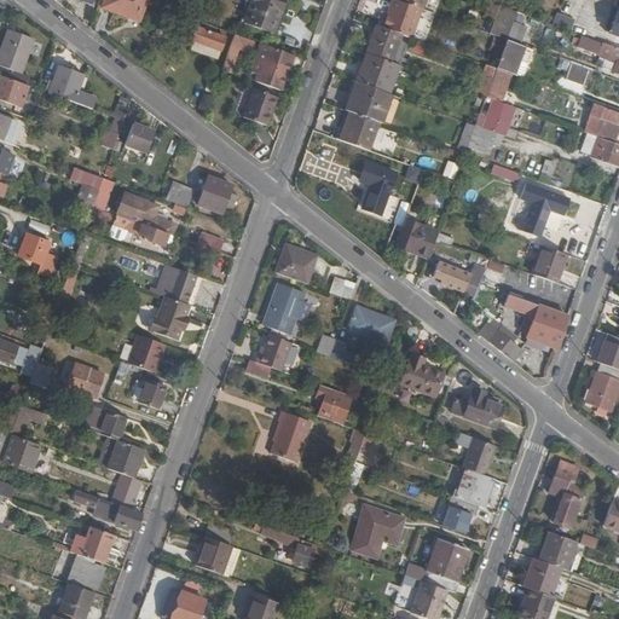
[(138,19),(144,0),(105,0),(104,6),(119,12),(120,9),(126,11),(125,13),(138,19)]
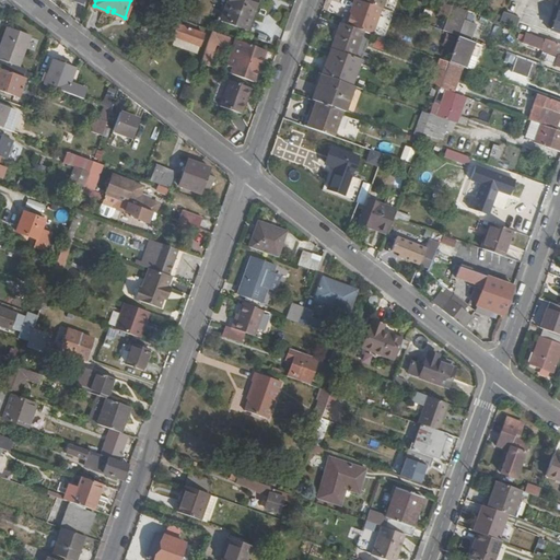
[(222,19),(246,27),(256,0),(230,0),(230,2),(229,2),(222,19)]
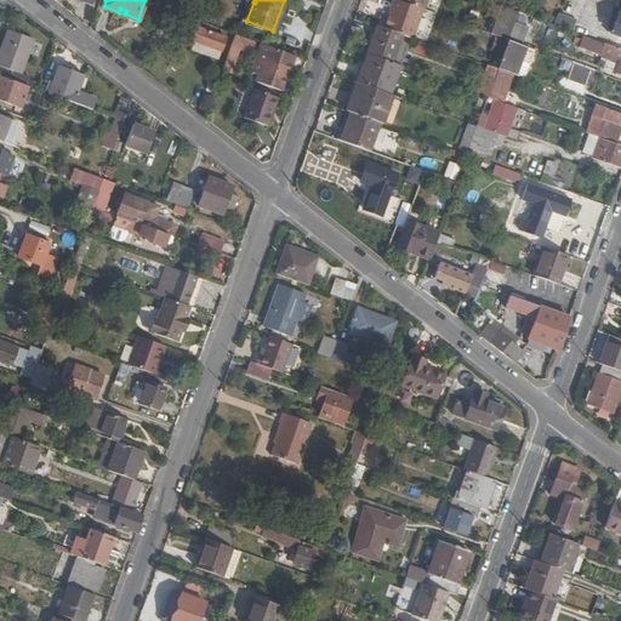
[(412,38),(422,9),(402,1),(398,0),(393,0),(383,28),(411,38),(412,38)]
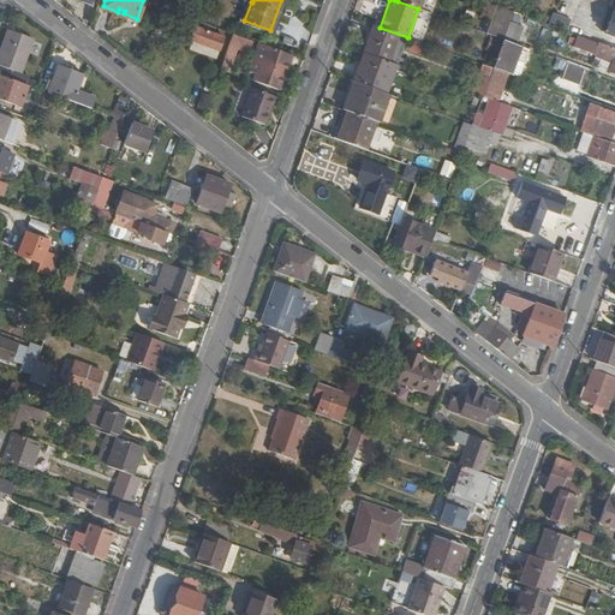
[(513,12),(513,11),(496,6),(496,4),(487,0),(481,16),(491,19),(485,34),(502,40),(509,21),(513,12)]
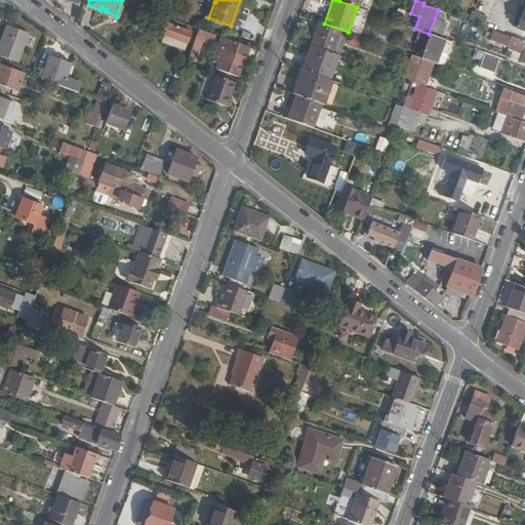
[(445,22),(448,13),(438,10),(435,17),(445,22)]
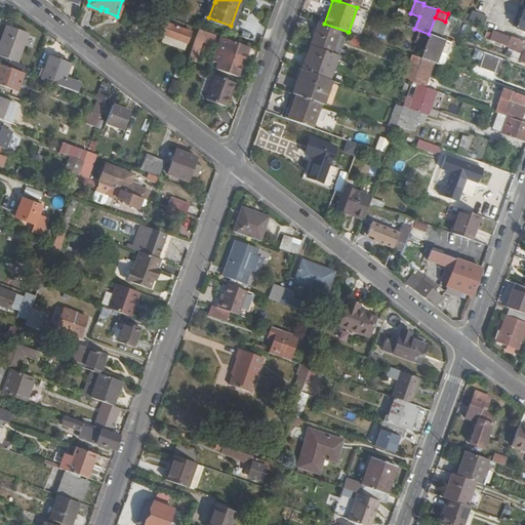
[(471,11),(469,22),(484,25),(486,14),(471,11)]
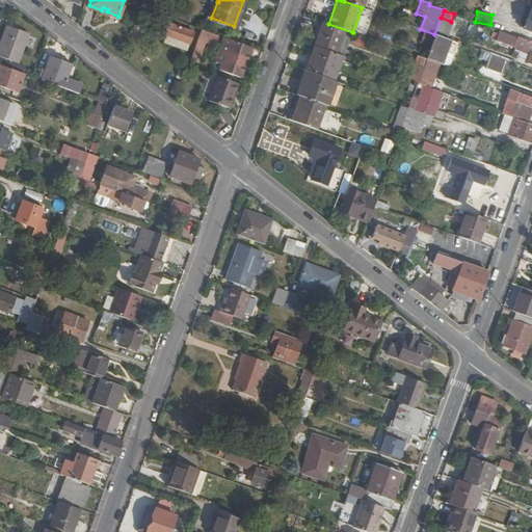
[(164,23),(166,17),(156,12),(154,19),(164,23)]
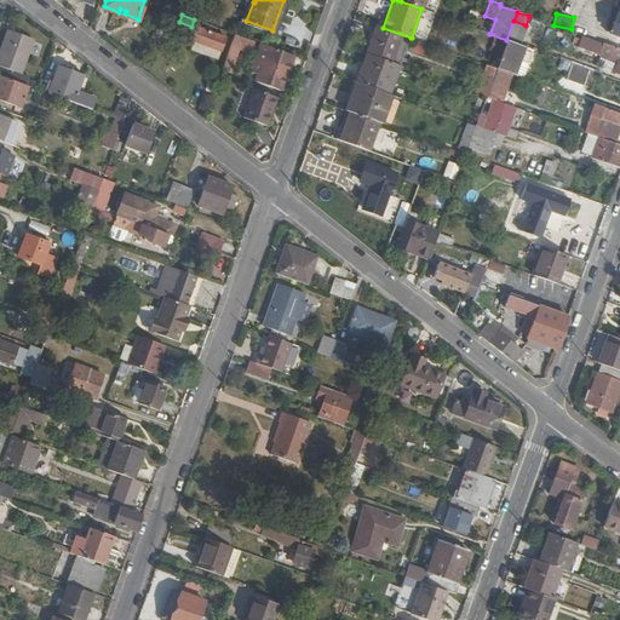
[(521,45),(528,26),(526,26),(514,21),(506,40),(517,44),(521,45)]
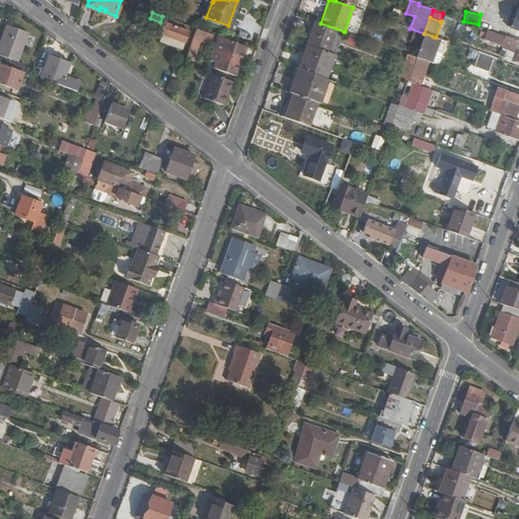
[(344,31),(320,23),(315,21),(306,45),(327,53),(332,40),(341,42),(344,31)]
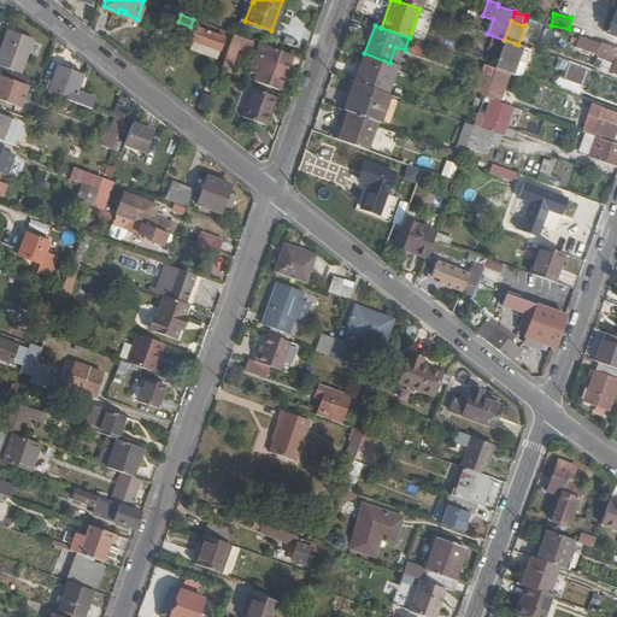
[(219,52),(225,37),(195,27),(191,41),(192,42),(219,52)]
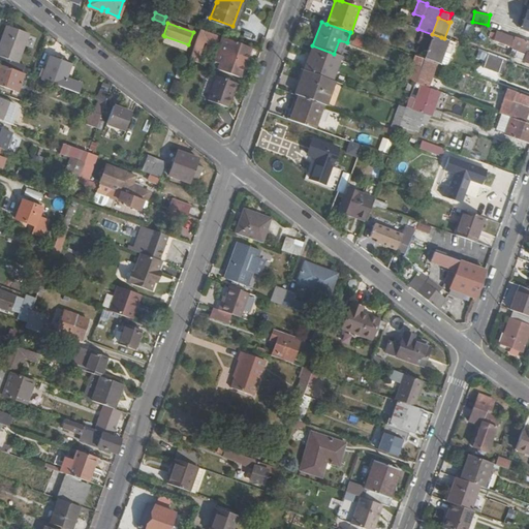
[(10,27),(0,56),(0,64),(1,65),(20,71),(32,34),(10,27)]
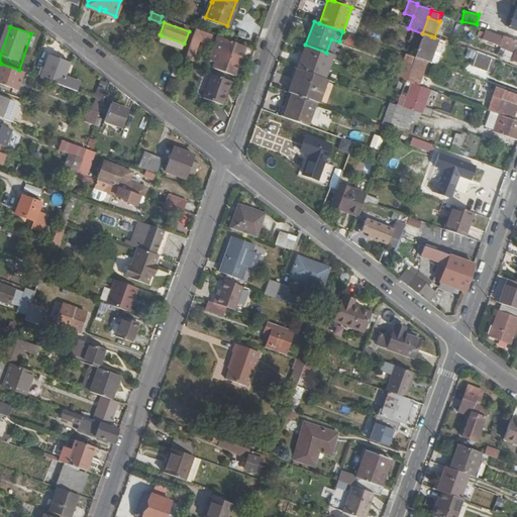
[(192,61),(203,31),(196,28),(185,59),(192,61)]
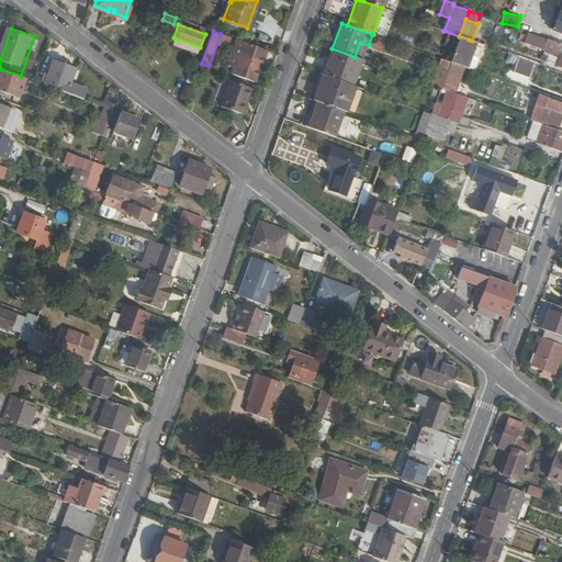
[(546,51),(549,40),(525,31),(523,35),(526,36),(524,43),(546,51)]
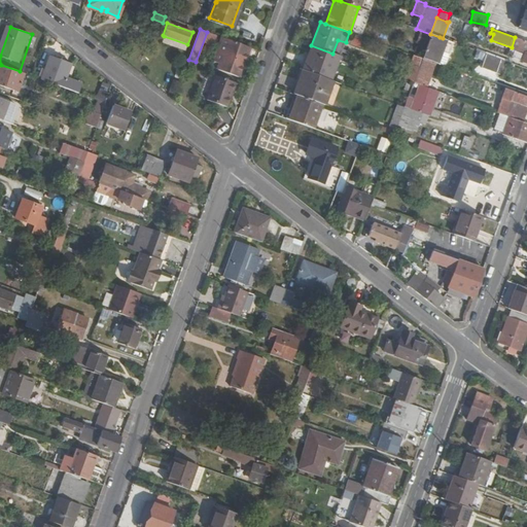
[(444,42),(445,39),(443,38),(440,37),(430,34),(422,59),(435,64),(436,64),(442,48),(447,50),(449,44),(444,42)]
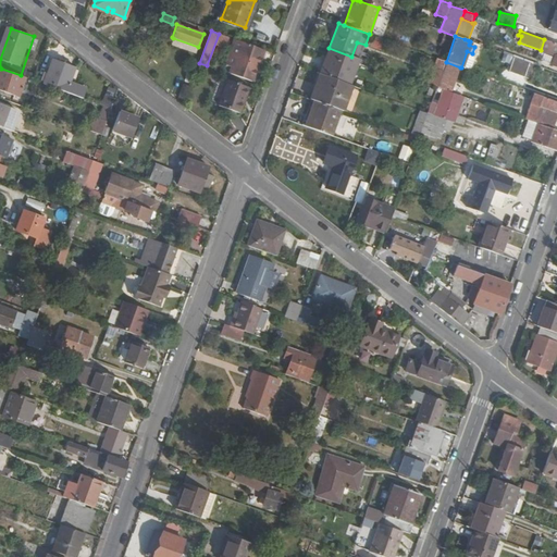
[(196,53),(198,47),(173,38),(171,45),(196,53)]
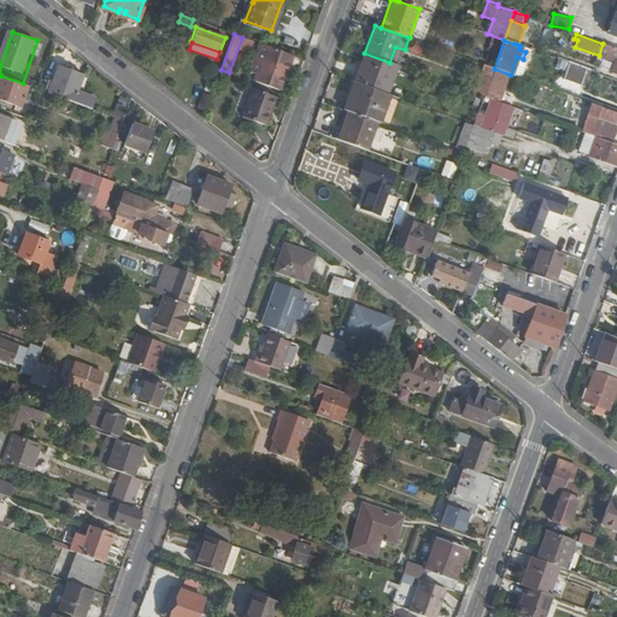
[(280,90),(292,56),(259,43),(250,71),(257,74),(254,81),(280,90)]
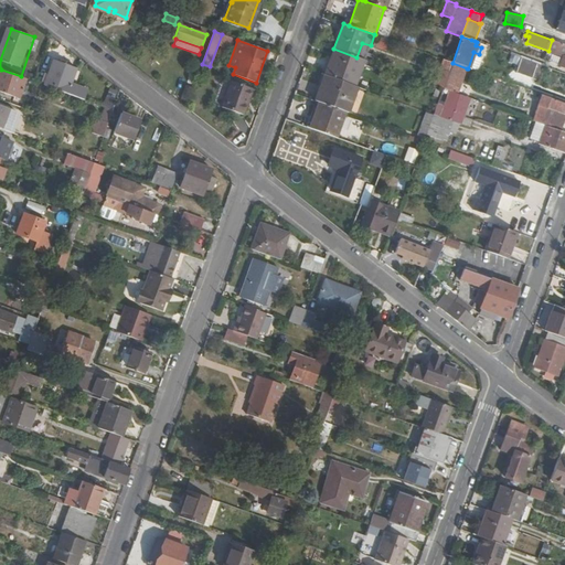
[(355,86),(364,60),(356,57),(333,49),(324,75),(355,86)]
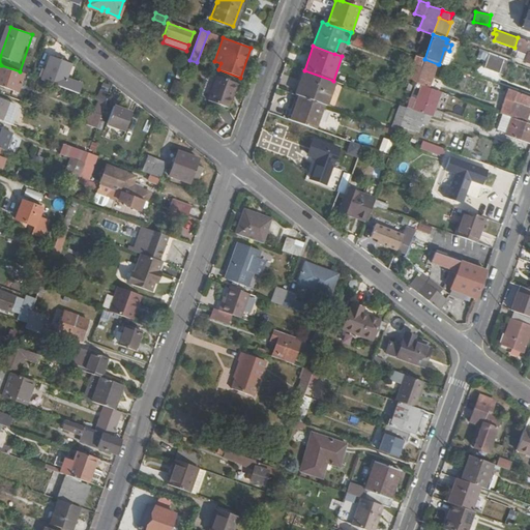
[(499,74),(504,60),(489,54),(483,68),(499,74)]
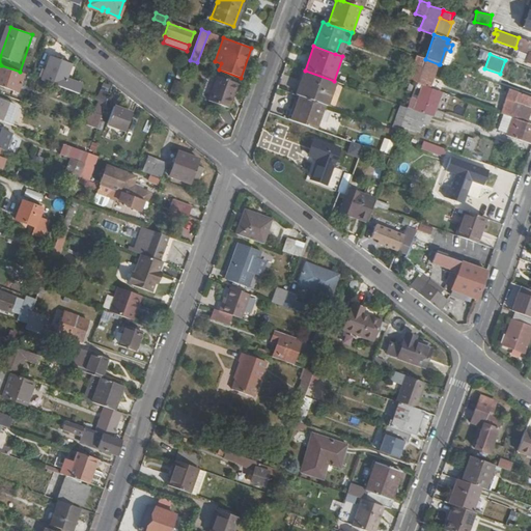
[(52,56),(44,78),(79,90),(82,82),(68,78),(73,63),(52,56)]
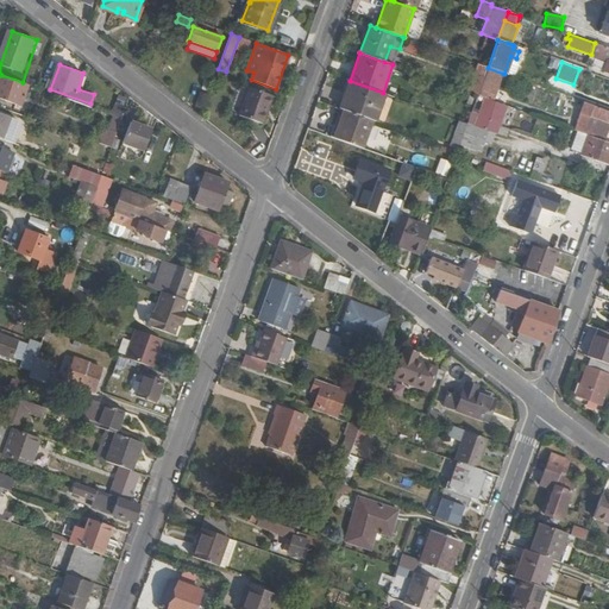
[(484,76),(488,68),(478,64),(476,73),(484,76)]
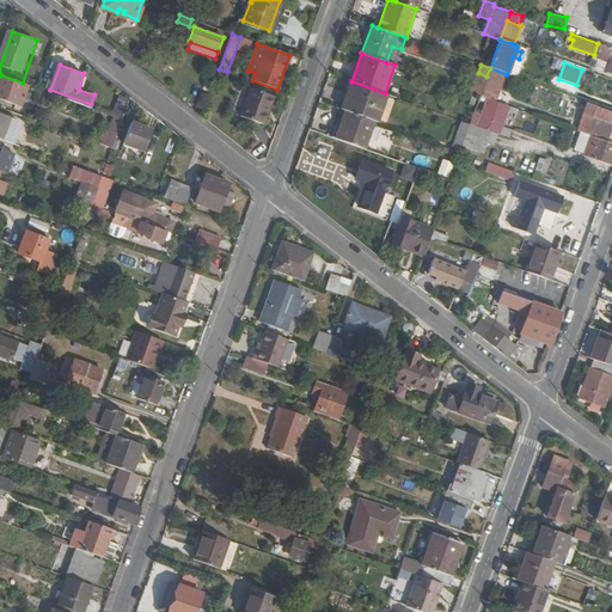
[(496,102),(506,74),(490,68),(487,77),(481,95),(481,96),(487,98),(496,102)]
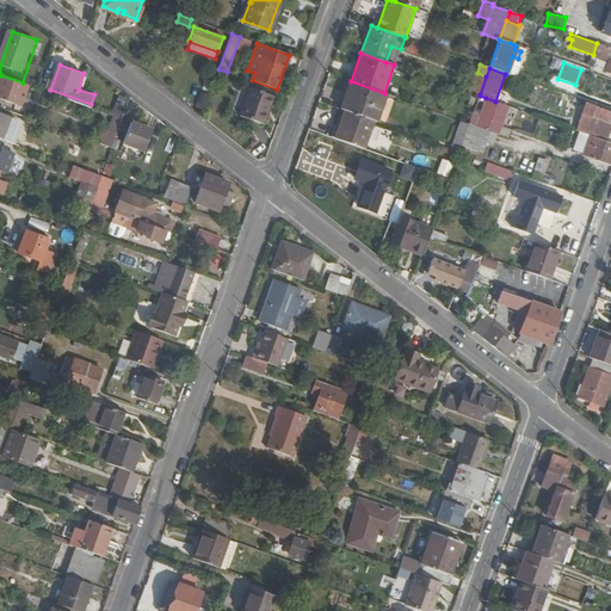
[(580,87),(586,71),(581,69),(575,85),(580,87)]
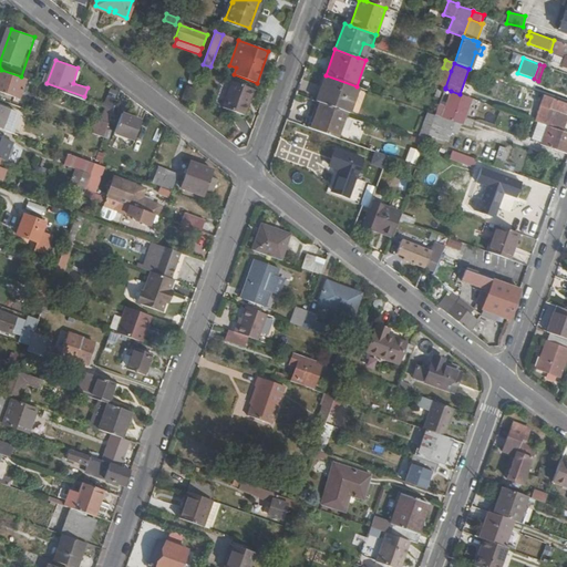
[(445,88),(451,71),(443,68),(436,85),(445,88)]
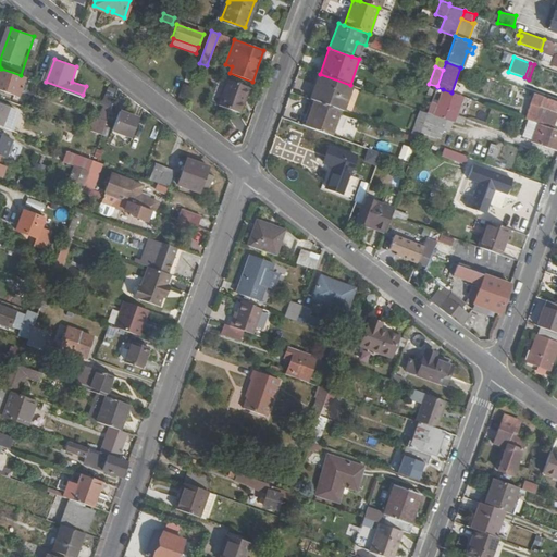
[(21,75),(1,69),(0,72),(0,88),(22,97),(28,78),(21,75)]
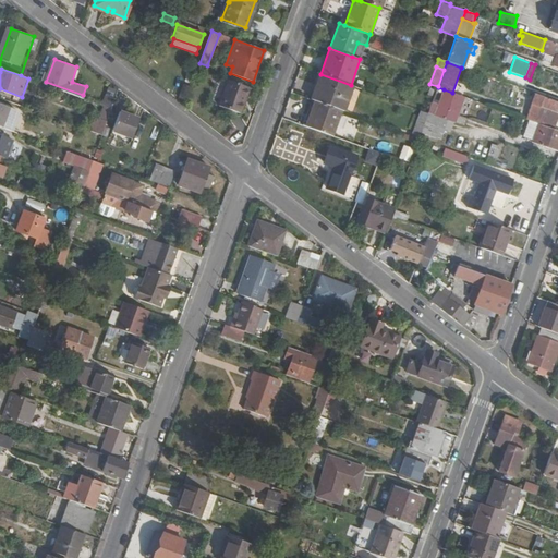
[(344,111),(353,86),(351,85),(320,74),(317,83),(322,84),(315,101),(342,110),(344,111)]
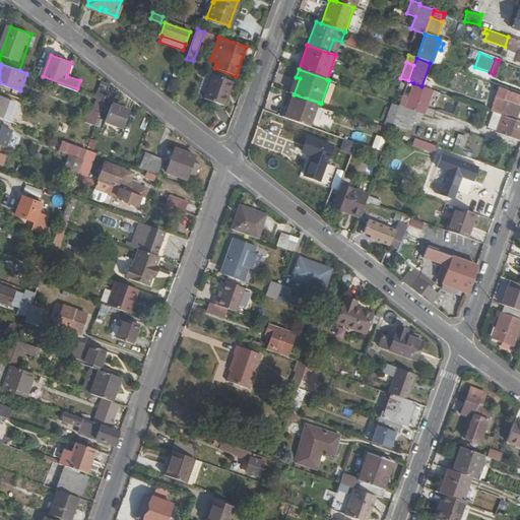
[(223,106),(233,82),(212,74),(204,99),(223,106)]
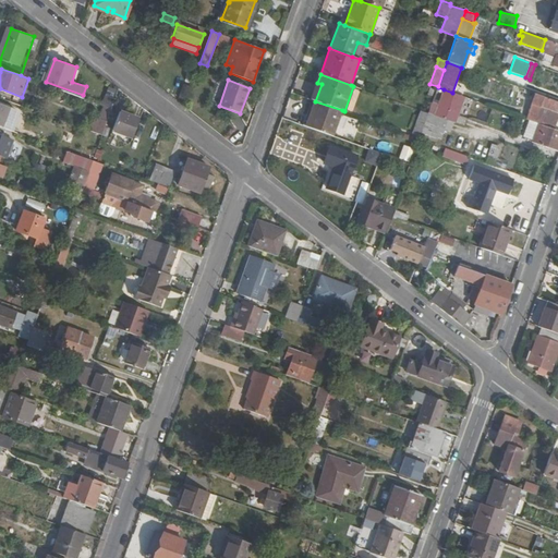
[(315,101),(322,84),(317,83),(312,100),(315,101)]
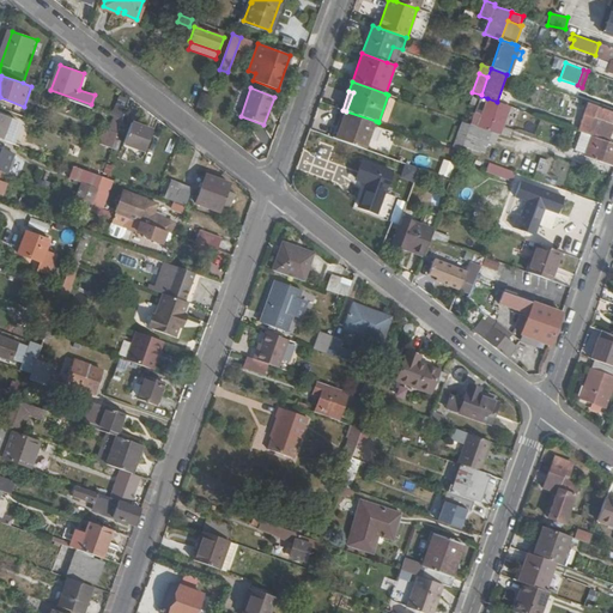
[(501,110),(503,104),(487,98),(481,114),(475,111),(471,125),(491,132),(501,135),(508,113),(501,110)]
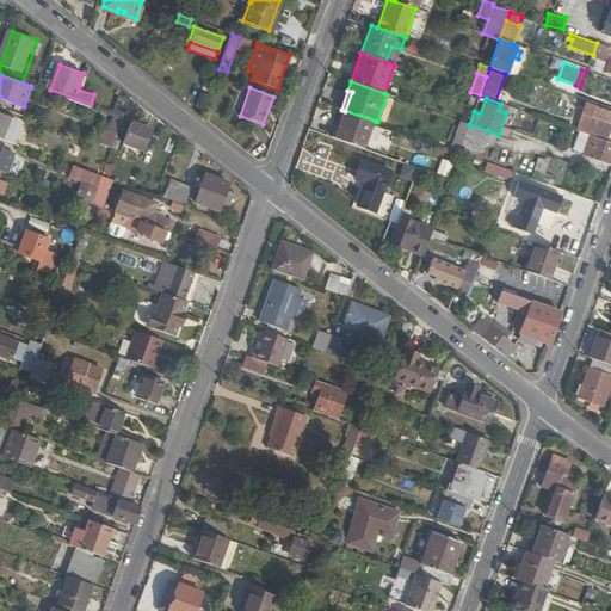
[(610,111),(585,103),(578,122),(587,125),(585,134),(590,135),(606,142),(610,134),(606,133),(610,124),(610,111)]
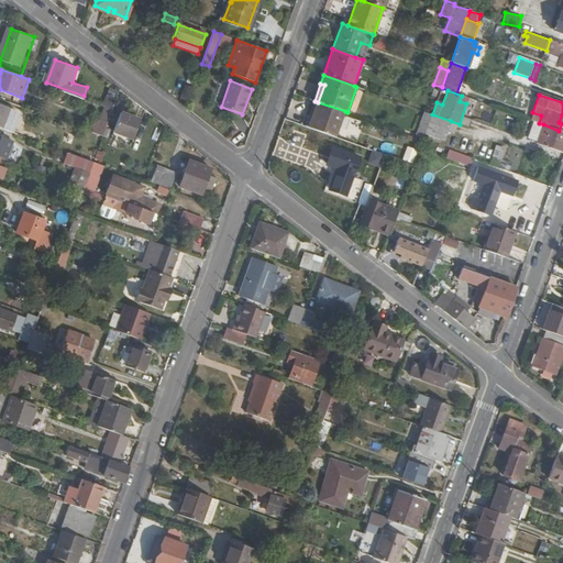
[(106,97),(103,105),(112,107),(114,98),(106,97)]
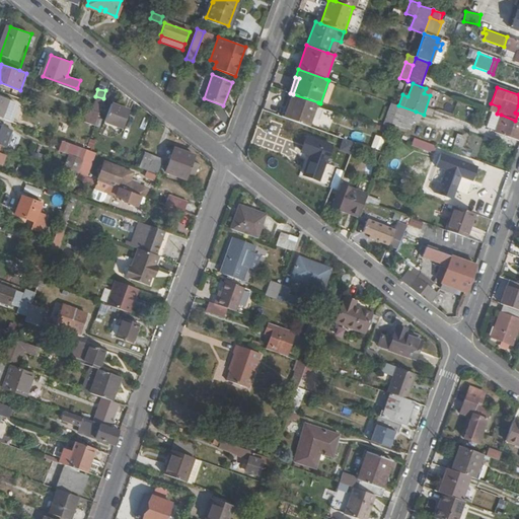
[(309,127),(318,102),(293,94),(284,118),(309,127)]
